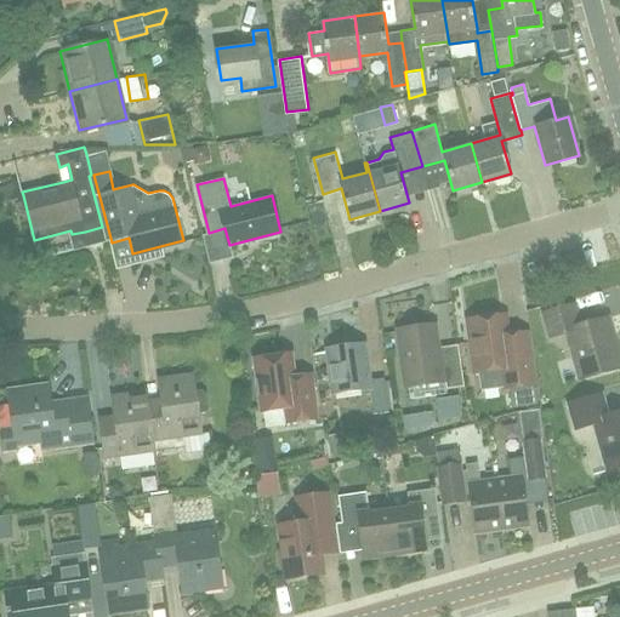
[(551,335),(568,330),(581,377),(619,365),(619,356),(608,315),(579,323),(573,302),(545,310),(551,335)]
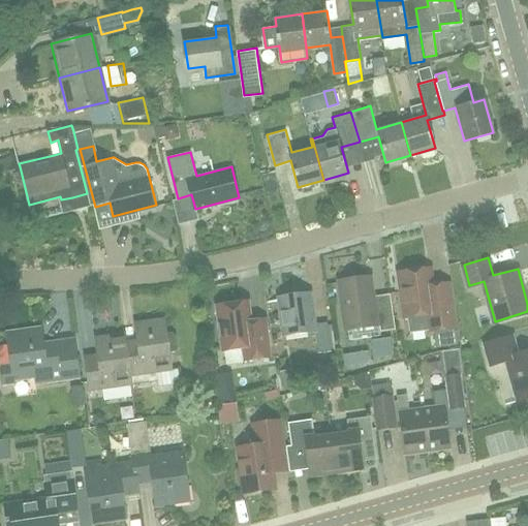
[(410,331),(431,328),(431,330),(455,327),(447,282),(432,284),(429,267),(400,271),(406,315),(408,315),(410,331)]
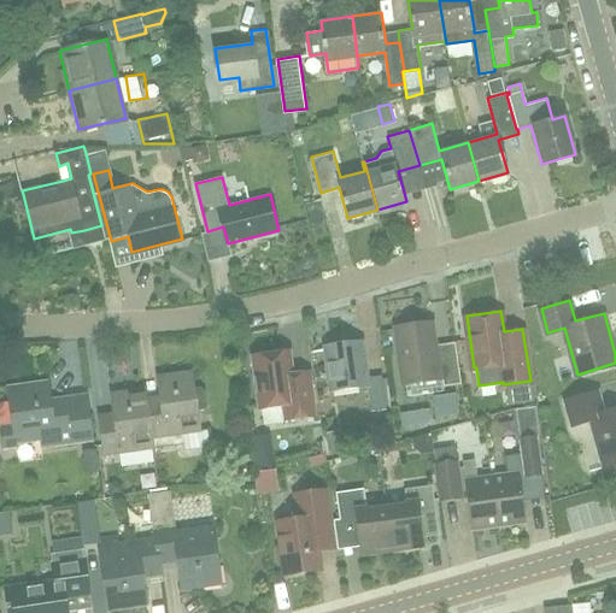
[(403,383),(443,377),(444,384),(462,382),(457,348),(436,351),(433,320),(414,323),(400,324),(394,325),(403,383)]
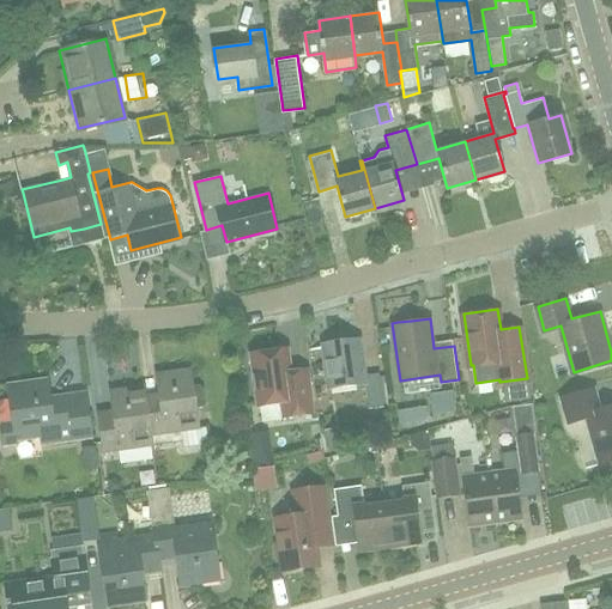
[(329,387),(365,382),(369,407),(385,405),(380,371),(364,373),(359,336),(323,342),(329,387)]
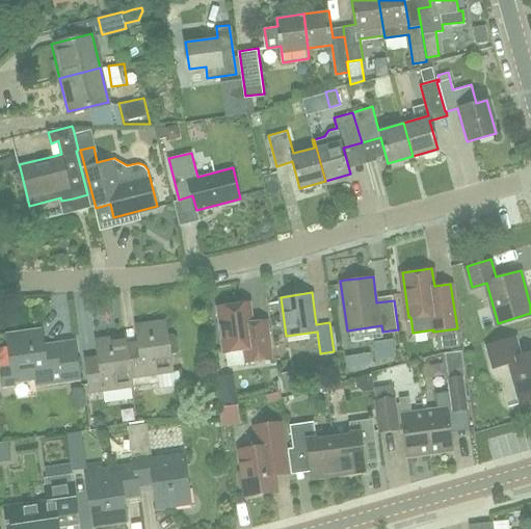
[(249,301),(217,306),(223,350),(244,348),(246,361),(272,356),(267,320),(251,321),(249,301)]
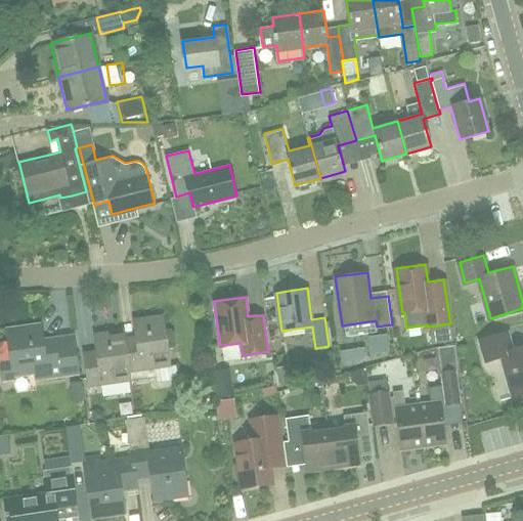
[(177,363),(170,364),(167,347),(173,346),(175,342),(174,331),(170,328),(165,329),(162,313),(134,317),(136,335),(124,336),(129,371),(156,366),(158,382),(179,379),(177,363)]
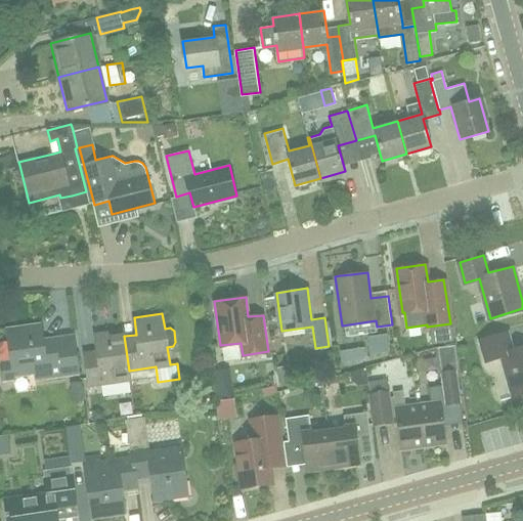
[(3,378),(13,376),(47,372),(48,376),(80,371),(74,334),(44,338),(42,321),(6,328),(10,358),(0,360),(3,378)]
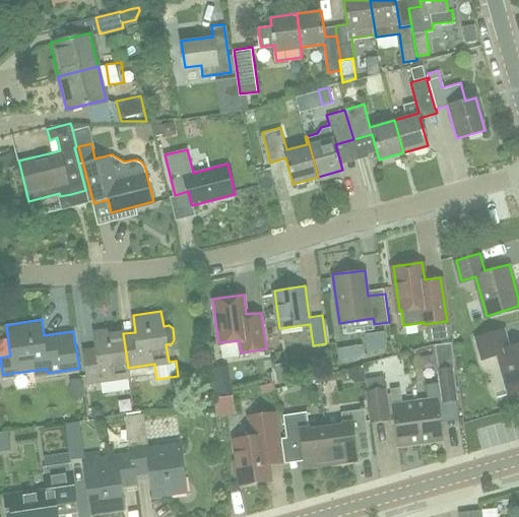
[(128,368),(123,333),(122,325),(93,329),(96,346),(83,347),(88,382),(129,376),(128,368)]
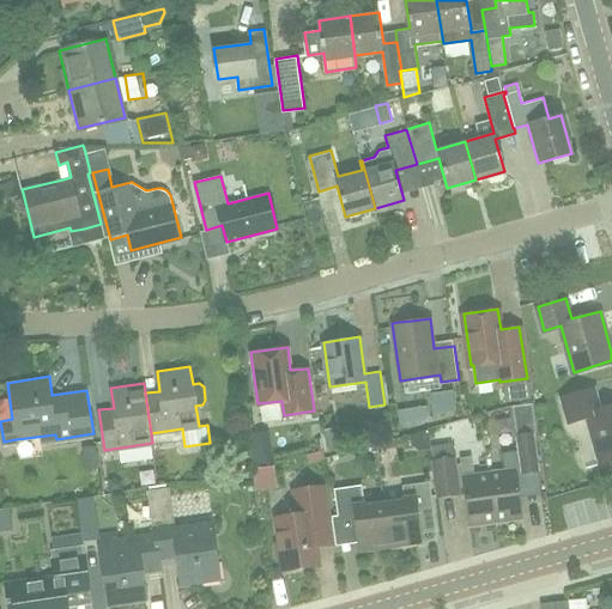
[(562,396),(569,421),(587,416),(600,462),(611,458),(611,403),(600,408),(594,387),(562,396)]
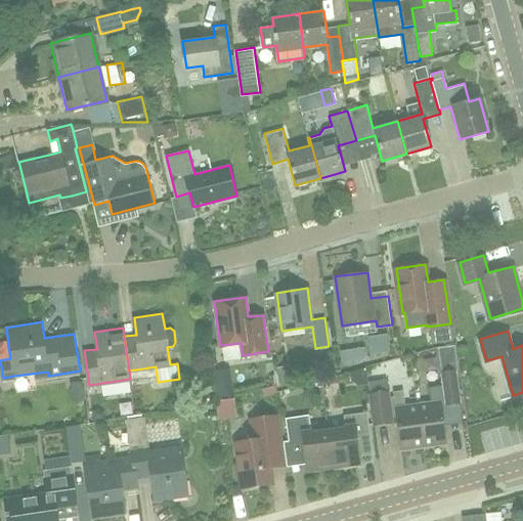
[(364,346),(355,347),(356,358),(366,357),(364,346)]
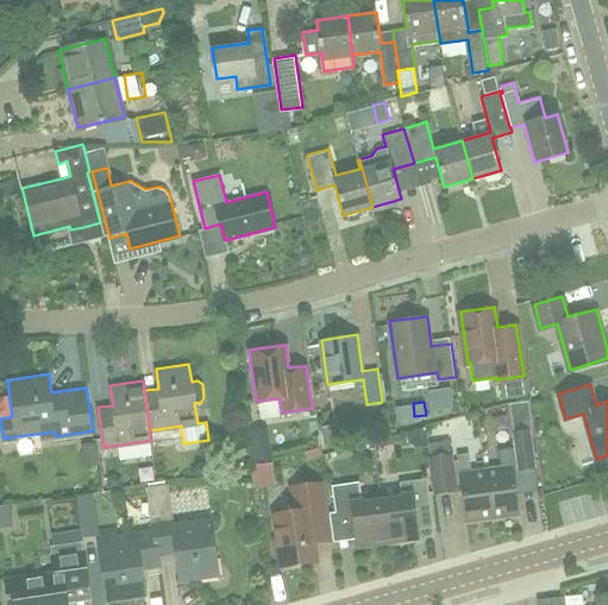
[(536,466),(530,428),(513,430),(515,446),(499,448),(501,466),(486,468),(493,517),(519,514),(513,470),(536,466)]
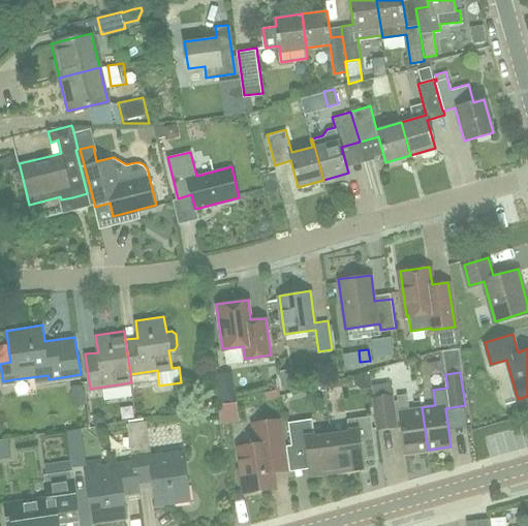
[(84,403),(82,384),(72,385),(75,405),(84,403)]
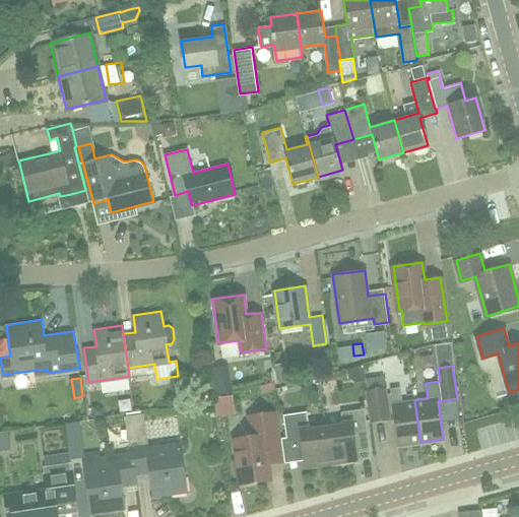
[(390,387),(398,445),(420,442),(414,400),(402,402),(400,386),(390,387)]
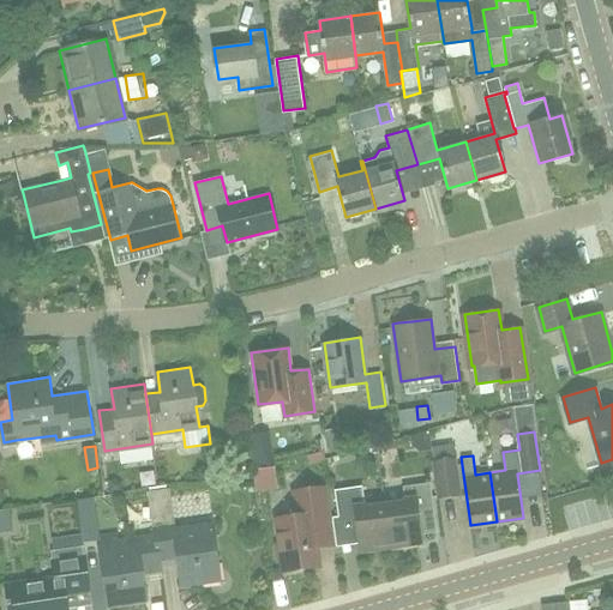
[(439,496),(460,493),(455,458),(433,461),(439,496)]
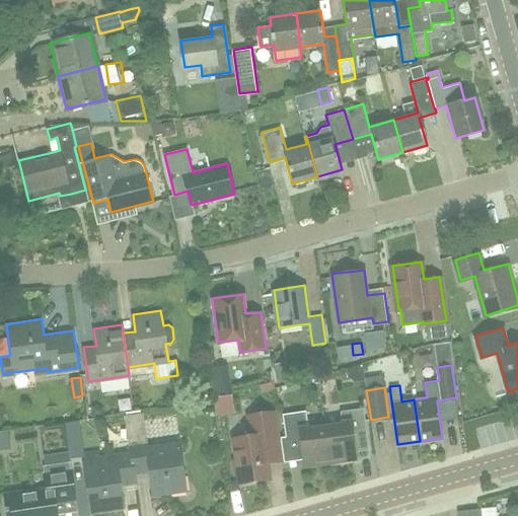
[(342,423),(325,426),(330,462),(357,458),(355,449),(369,447),(364,407),(341,410),(342,423)]
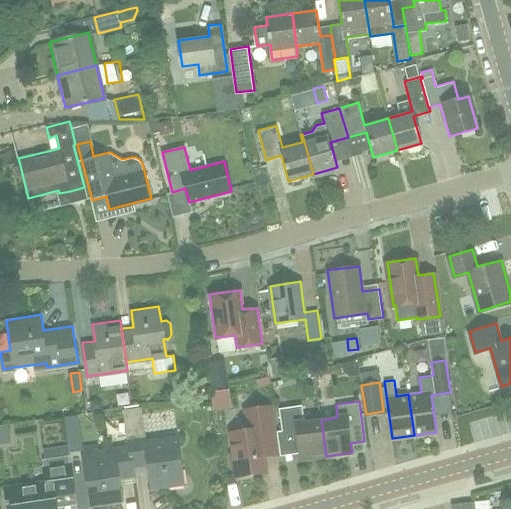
[(326,456),(321,420),(304,422),(302,404),(278,407),(282,431),(296,430),(300,459),(326,456)]
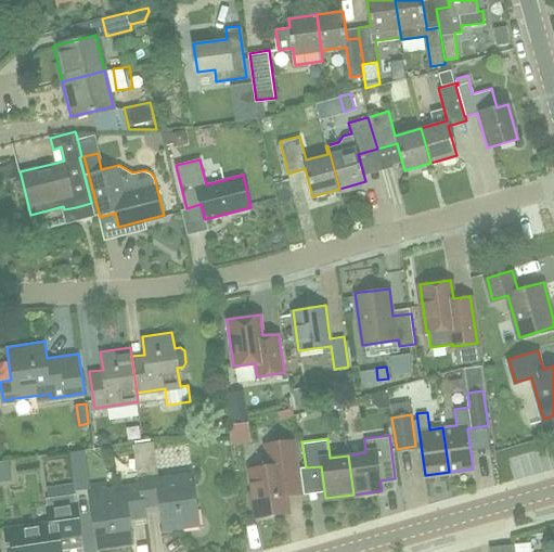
[(249,469),(256,516),(287,512),(285,495),(299,492),(292,439),(266,444),(269,466),(249,469)]
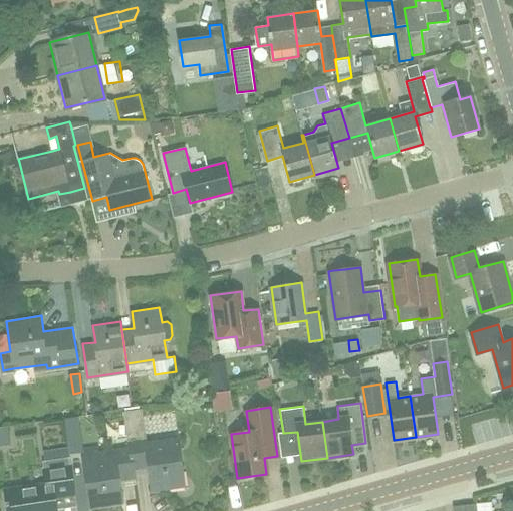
[(133,468),(134,468),(149,466),(152,490),(183,485),(177,439),(146,443),(142,410),(124,412),(130,448),(131,448),(133,468)]
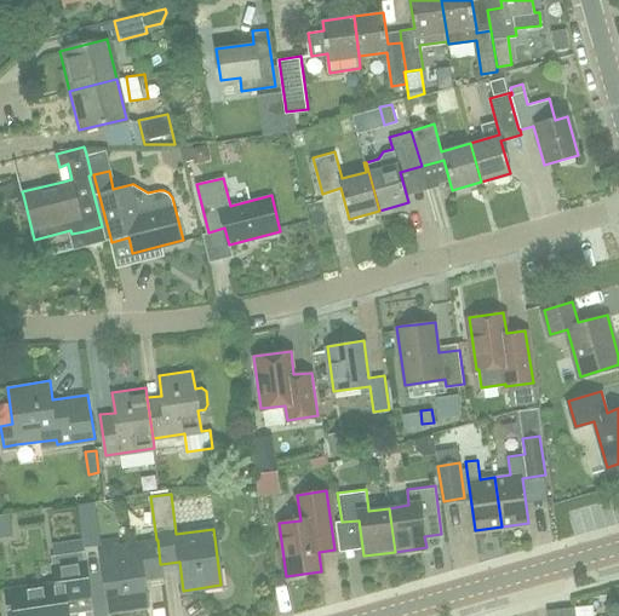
[(18,517),(0,517),(0,541),(21,541),(18,517)]
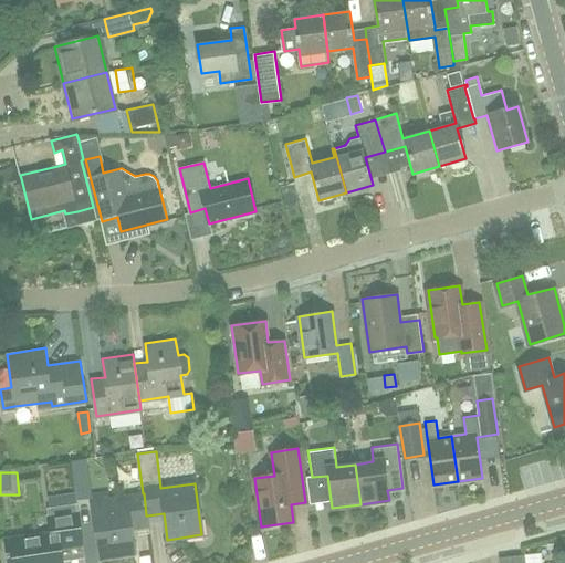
[(144,493),(143,493),(108,498),(107,491),(90,493),(98,558),(136,552),(133,527),(148,524),(147,515),(146,515),(144,493)]
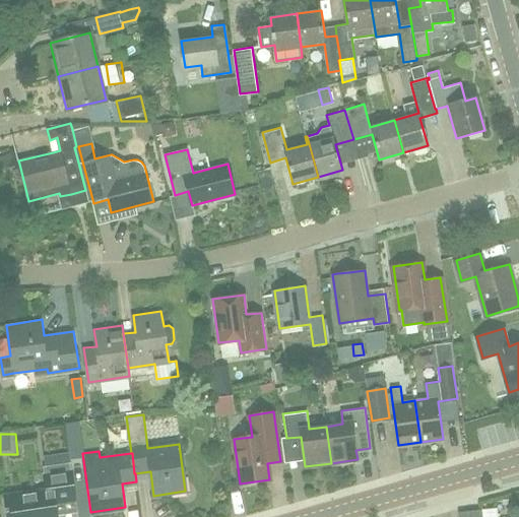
[(76,500),(75,490),(71,461),(46,465),(50,489),(7,495),(10,516),(58,516),(56,503),(76,500)]
